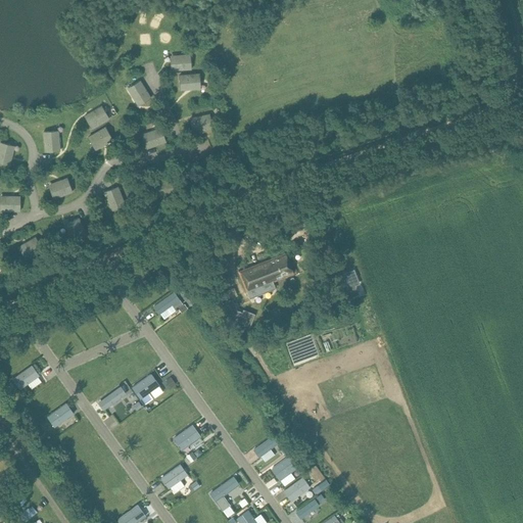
[(191,54),(170,55),(171,72),(183,70),(192,70),(191,54)]
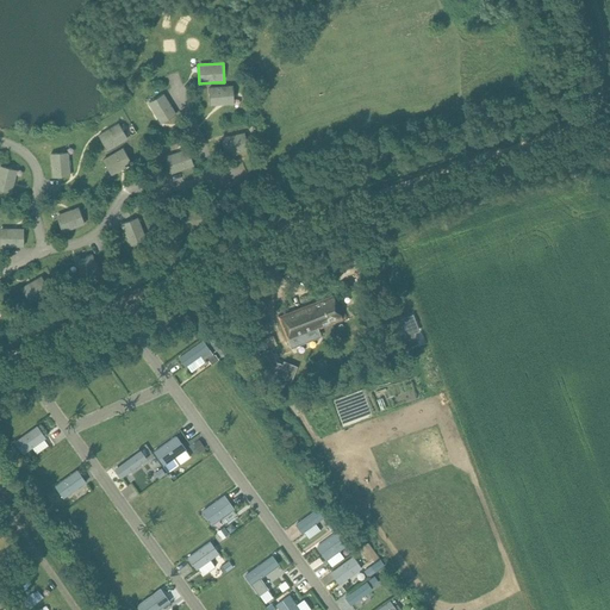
[(234,86),(209,87),(210,106),(235,104),(234,86)]
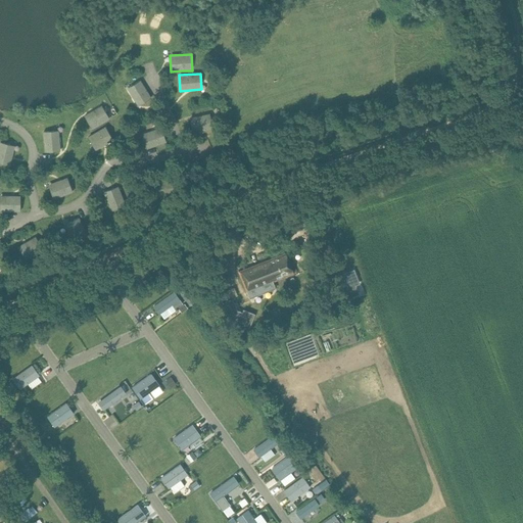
[(138,106),(151,98),(140,80),(127,89),(138,106)]
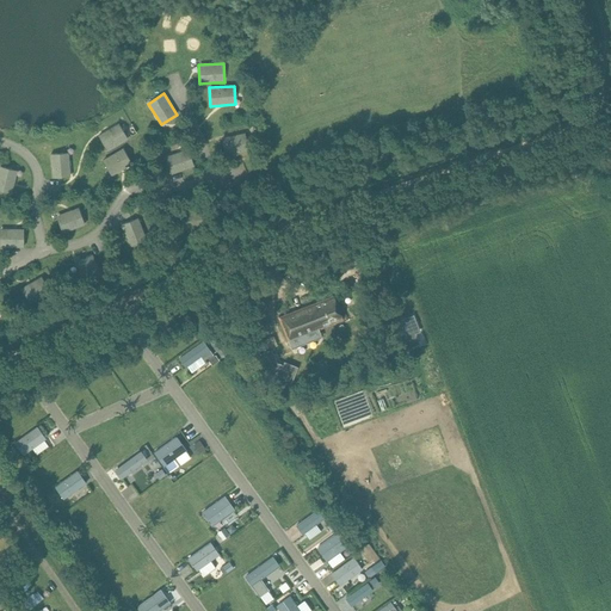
[(119,123),(98,136),(107,152),(129,140),(119,123)]
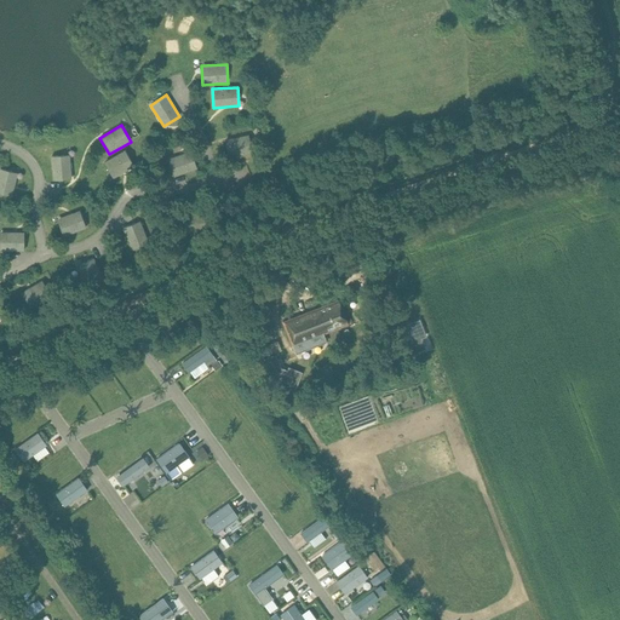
[(253,153),(248,136),(225,141),(229,159),(253,153)]
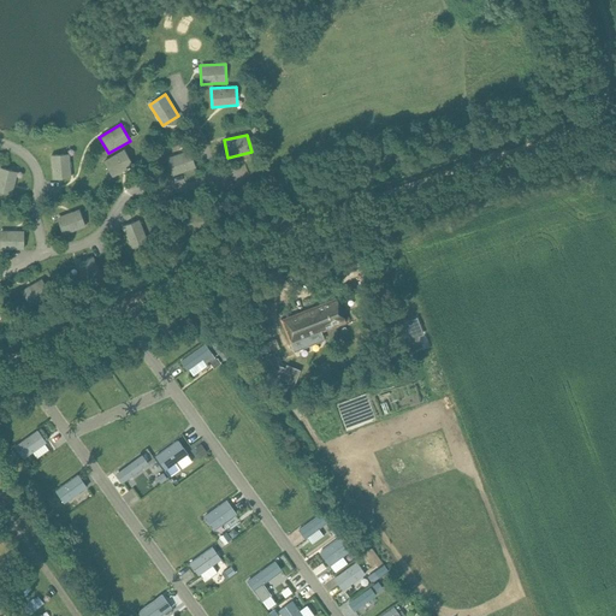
[(124,149),(104,161),(112,178),(134,165),(124,149)]
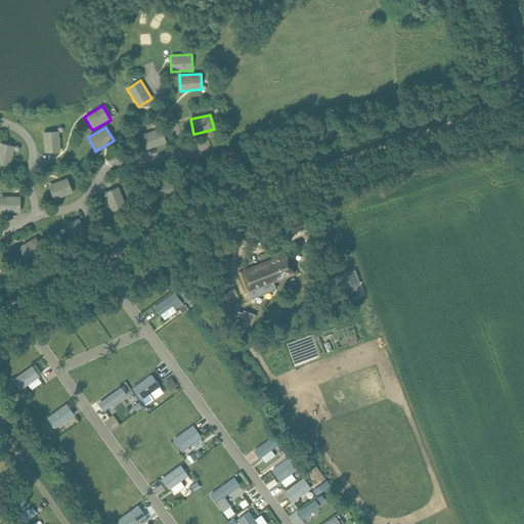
[(147,149),(167,142),(162,128),(142,134),(147,149)]
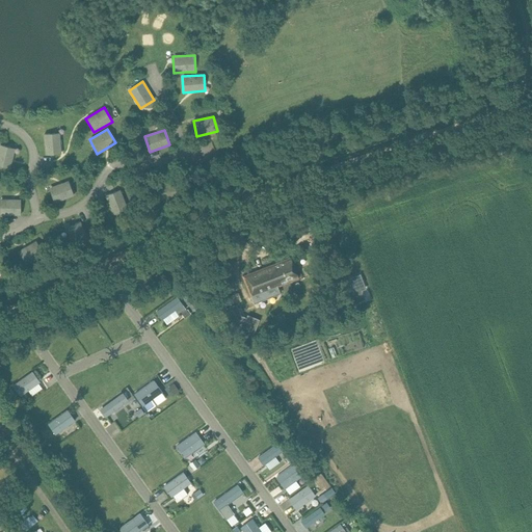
[(61,154),(60,133),(44,134),(46,155),(61,154)]
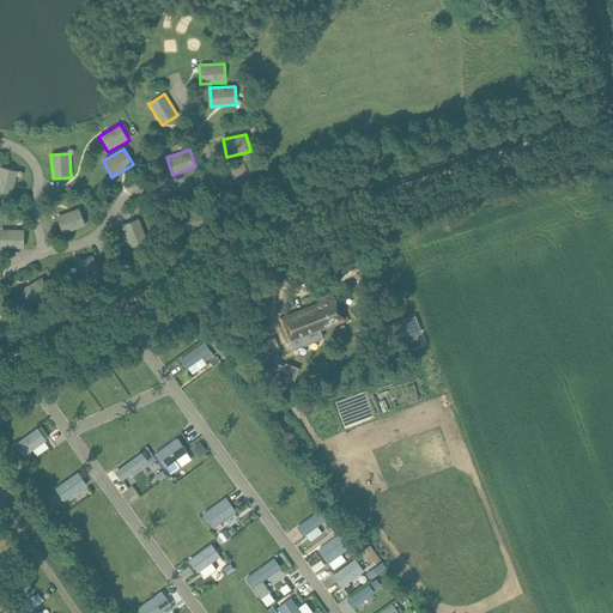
[(18,171),(0,167),(0,192),(12,195),(18,171)]
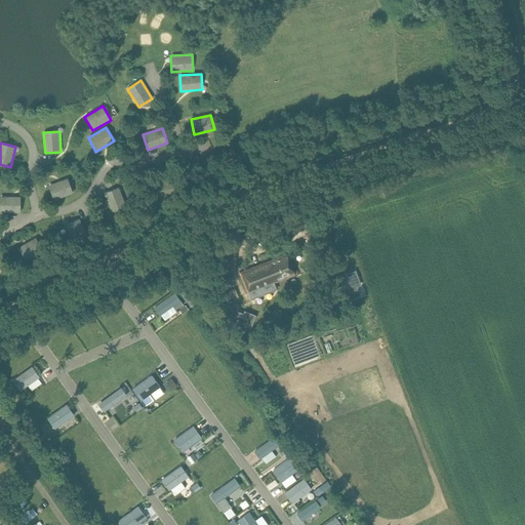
[(73,193),(68,178),(48,186),(53,200),(73,193)]
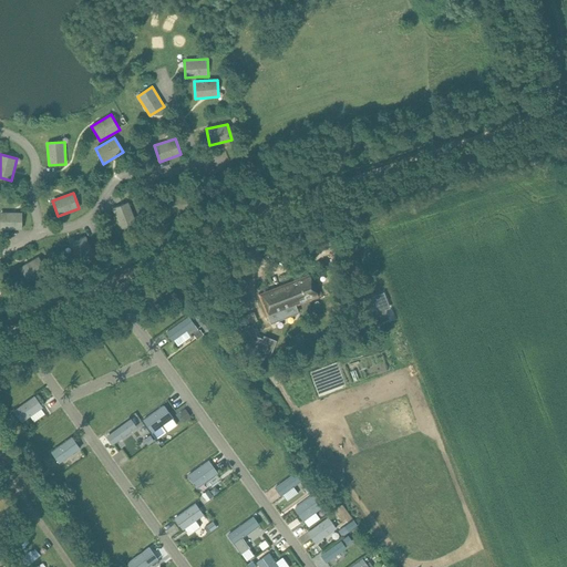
[(136,223),(129,202),(112,208),(121,229),(136,223)]
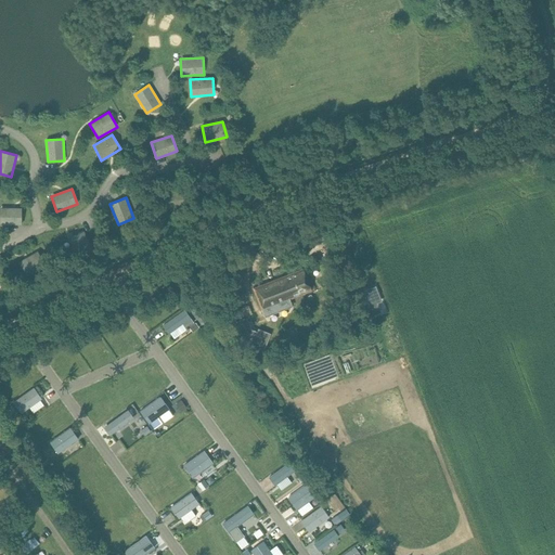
[(0,224),(22,224),(22,208),(0,207),(0,224)]
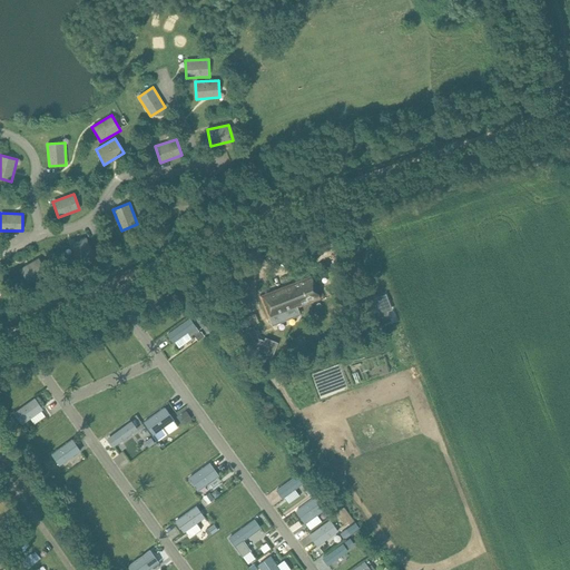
[(97,257),(86,237),(70,245),(81,266),(97,257)]
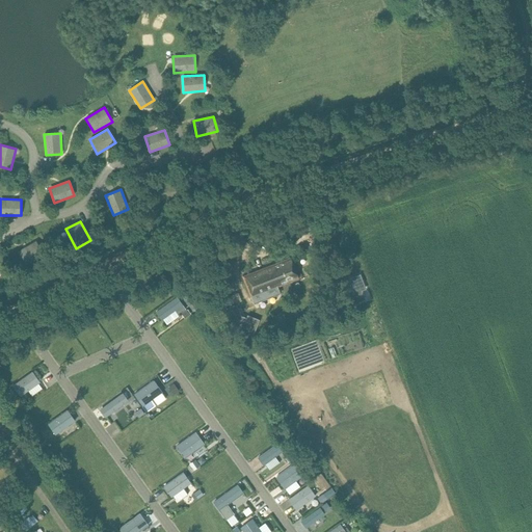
[(45,255),(36,241),(18,251),(26,265),(45,255)]
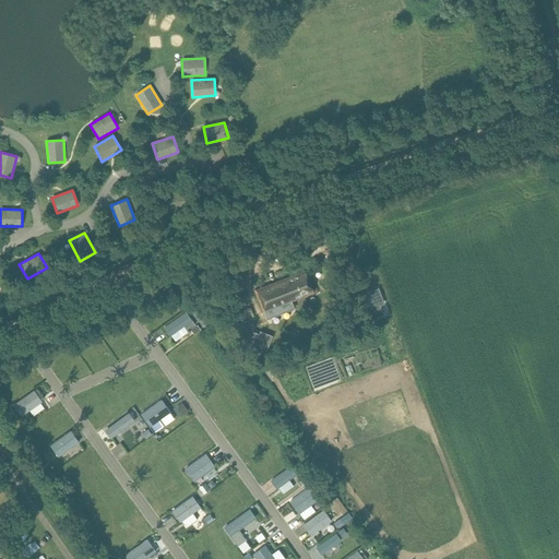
[(280,281),(254,290),(263,312),(266,320),(295,309),(292,301),(313,293),(309,281),(305,271),(280,281)]
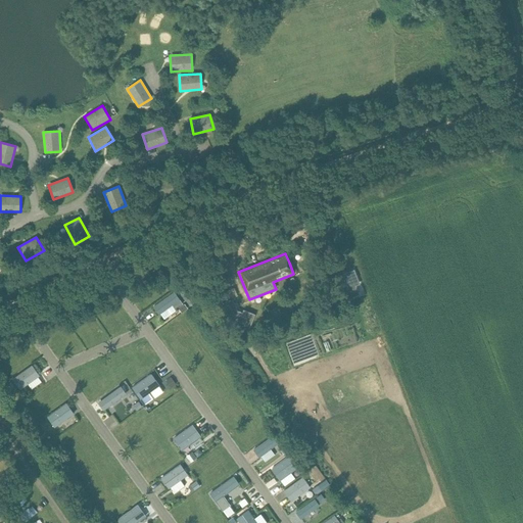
[(353,270),(339,276),(347,298),(359,294),(355,285),(359,284),(353,270)]
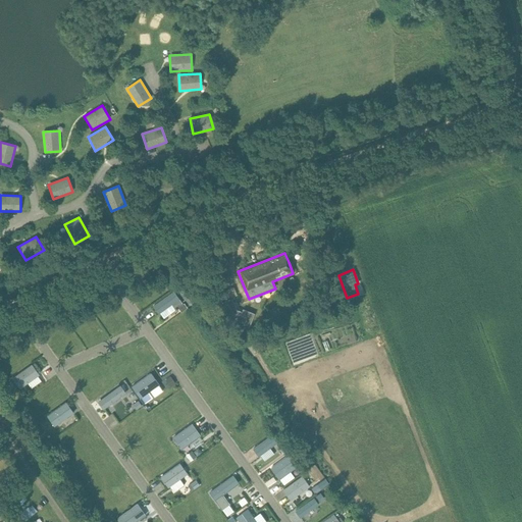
[(173,292),(154,306),(159,314),(160,313),(164,318),(175,310),(183,304),(173,292)]
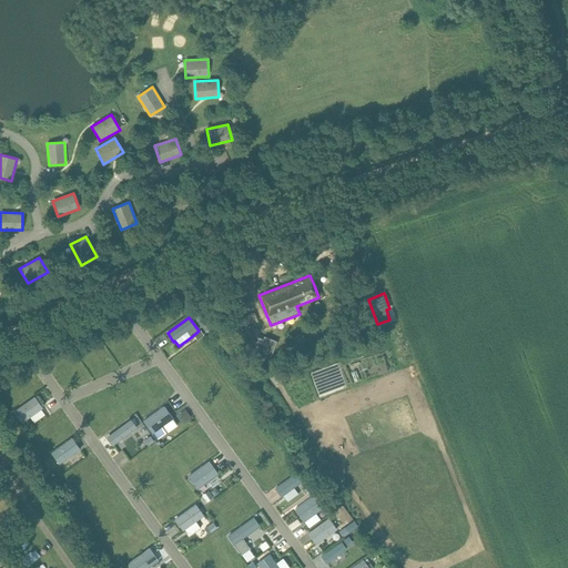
[(252,324),(242,328),(251,352),(251,353),(269,359),(276,341),(264,335),(263,338),(257,336),(257,337),(252,324)]
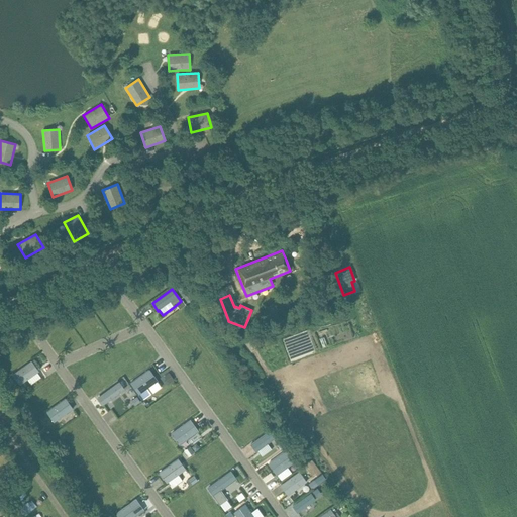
[(182,301),(177,304),(181,309),(186,306),(182,301)]
